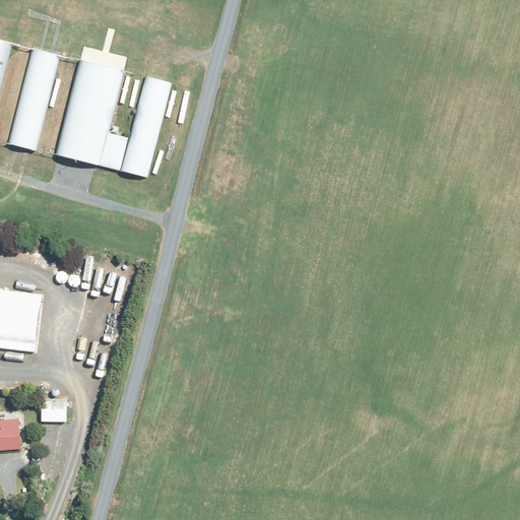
[(0,92),(13,44),(0,41),(0,92)]
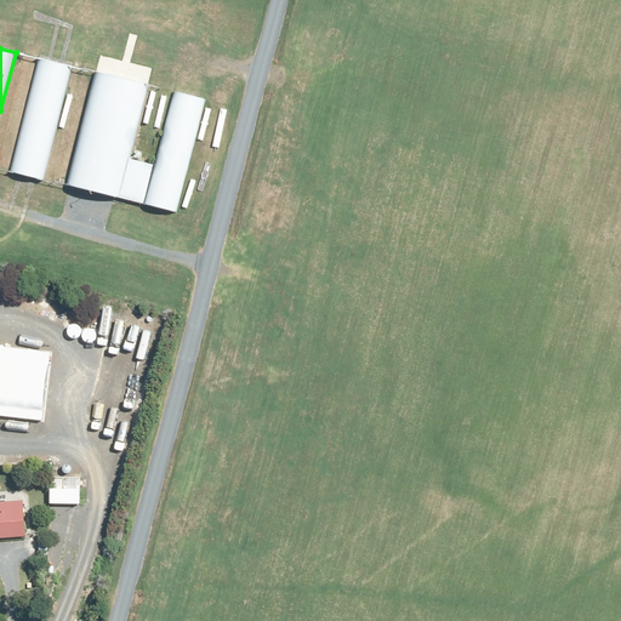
[(72,67),(39,58),(10,172),(44,182),(72,67)]
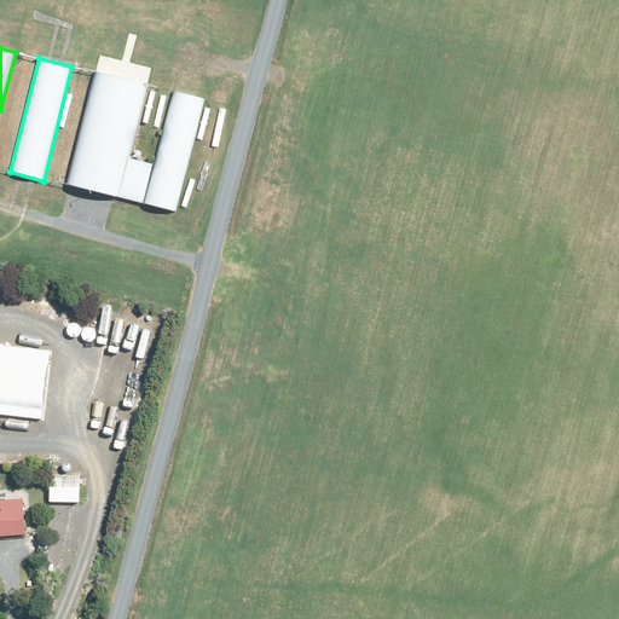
[(129,158),(149,85),(96,71),(67,185),(92,191),(115,197),(120,198),(129,158)]
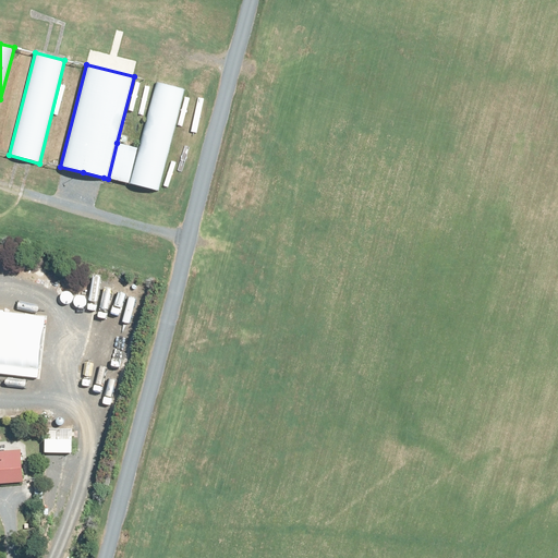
[(185,89),(157,83),(140,148),(130,184),(159,192),(185,89)]
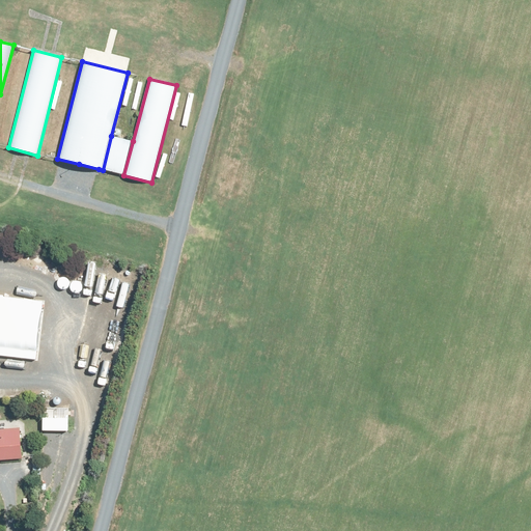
[(103,170),(123,175),(133,141),(111,136),(103,170)]
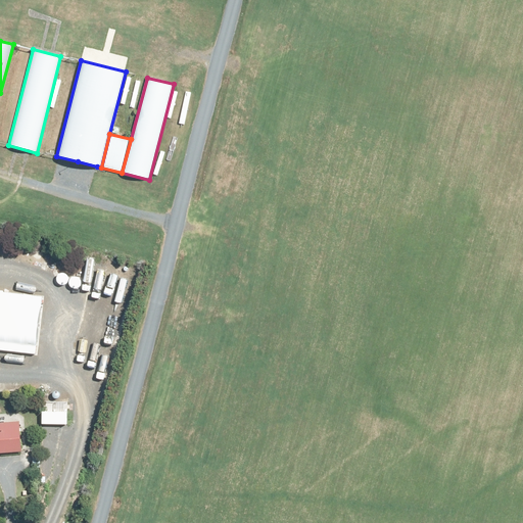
[(0,454),(21,453),(19,422),(0,423),(0,454)]
